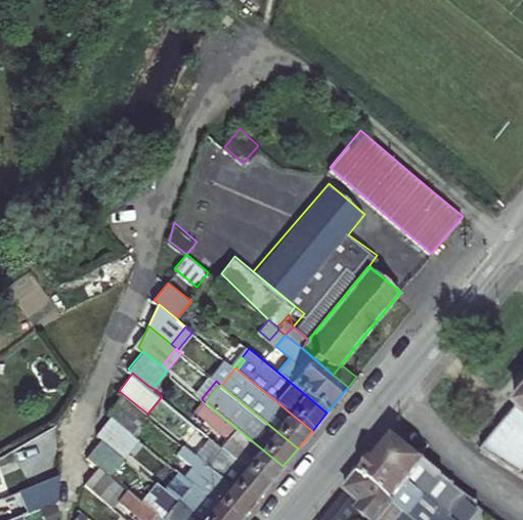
[(122,393),(107,412),(112,415),(135,435),(141,428),(138,426),(147,414),(122,393)]
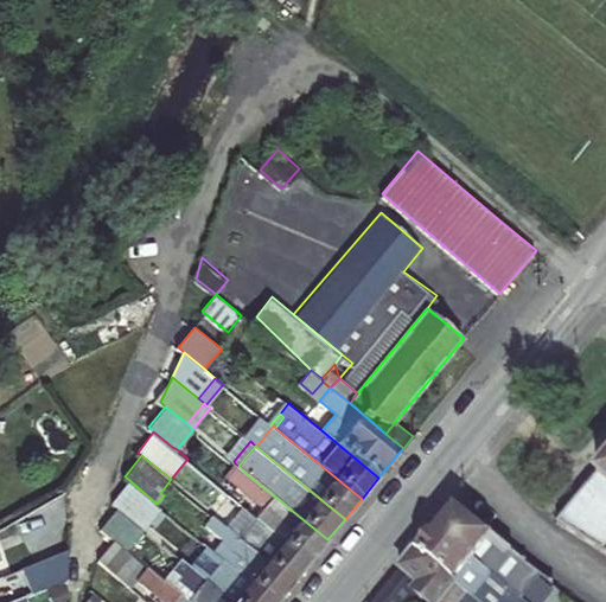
[(605,461),(559,520),(603,546),(605,543),(605,461)]
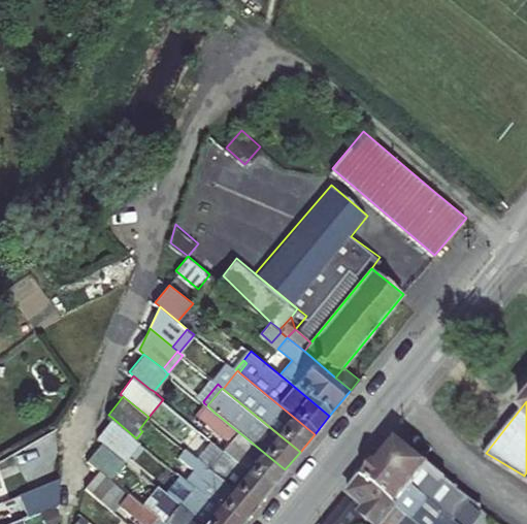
[(204,403),(196,412),(207,420),(213,412),(207,405),(204,403)]
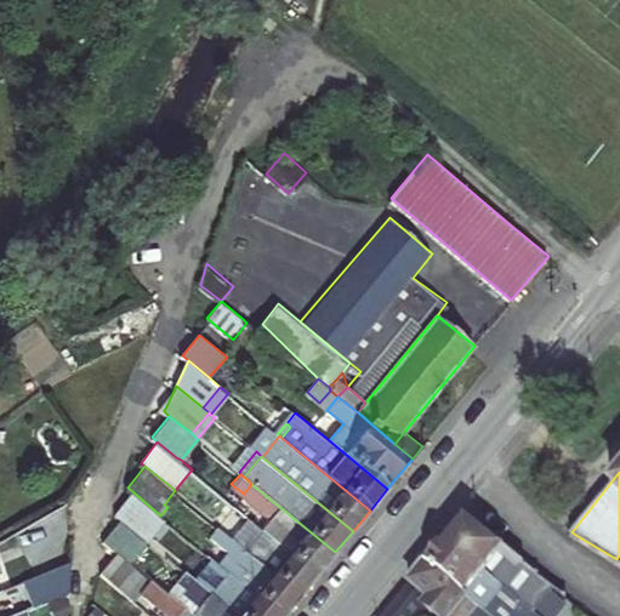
[(244,494),(273,518),(265,529),(318,572),(335,552),(251,484),(244,494)]
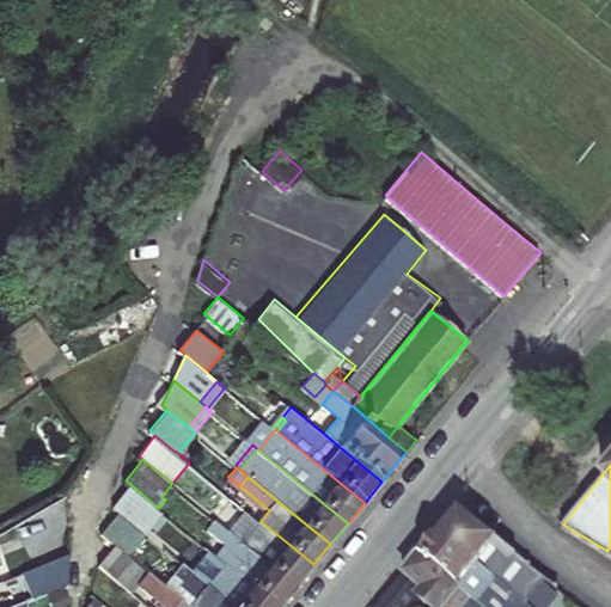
[(172,483),(162,497),(165,500),(175,486),(172,483)]
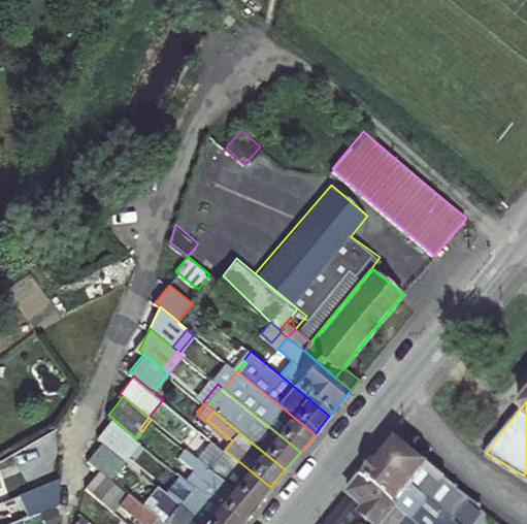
[(112,418),(98,436),(127,460),(140,441),(136,438),(112,418)]
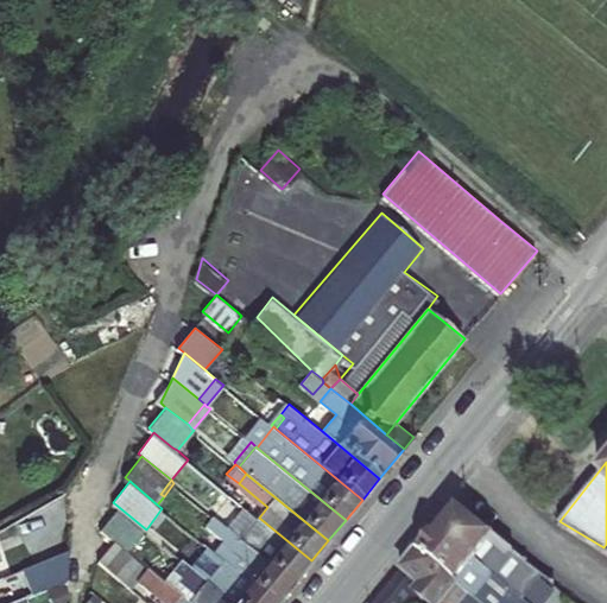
[(469,484),(456,501),(512,550),(555,582),(562,570),(569,562),(541,541),(547,533),(469,484)]
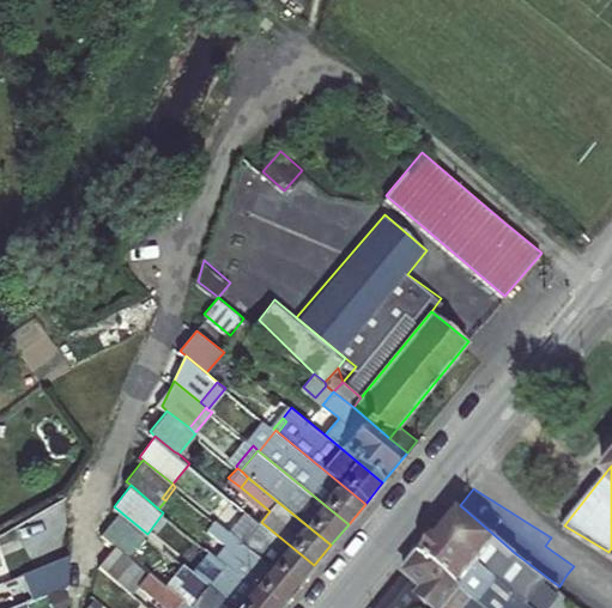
[(529,601),(538,590),(507,565),(516,554),(460,505),(441,528),(529,601)]
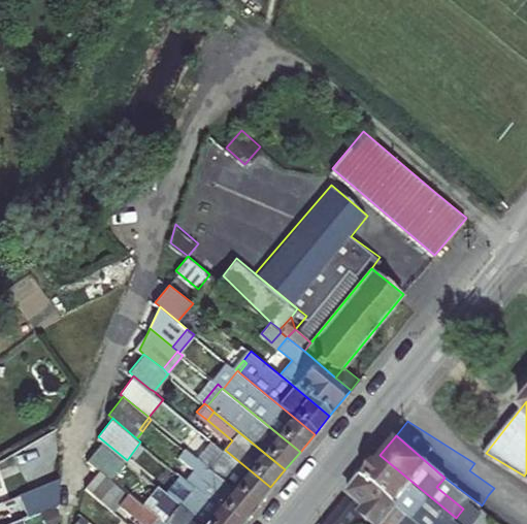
[(211,439),(196,457),(256,505),(270,487),(225,450),(211,439)]
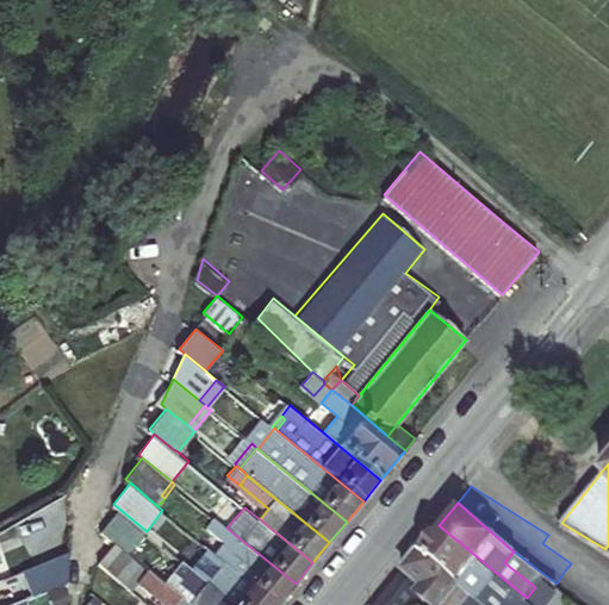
[(117,511),(101,531),(116,542),(128,553),(144,532),(117,511)]
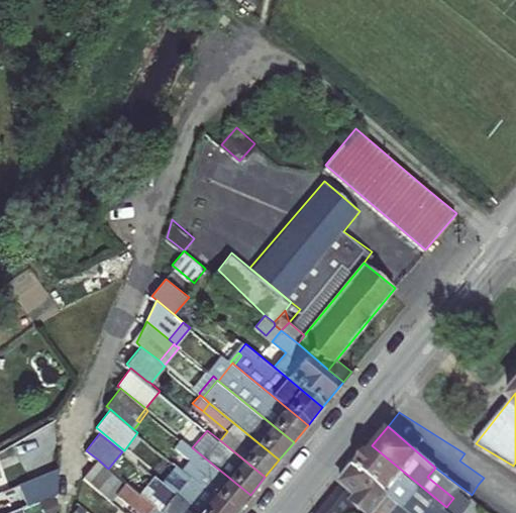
[(181,438),(176,445),(190,458),(194,460),(186,472),(235,512),(250,495),(192,447),(181,438)]
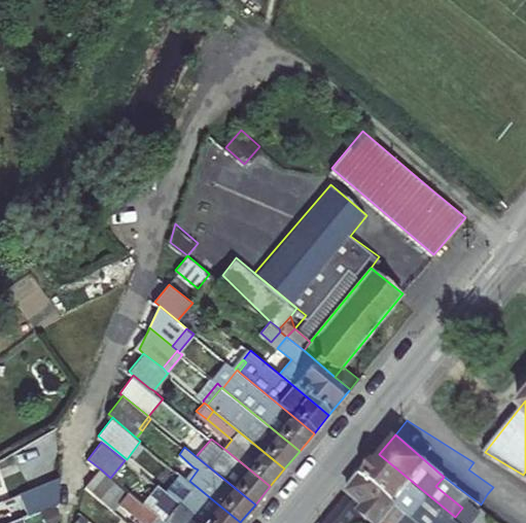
[(461,522),(455,517),(379,454),(362,475),(420,522),(461,522)]
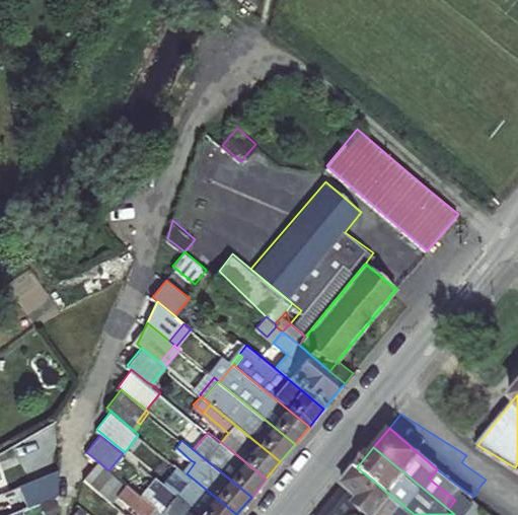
[(191,460),(182,470),(187,473),(195,462),(191,460)]
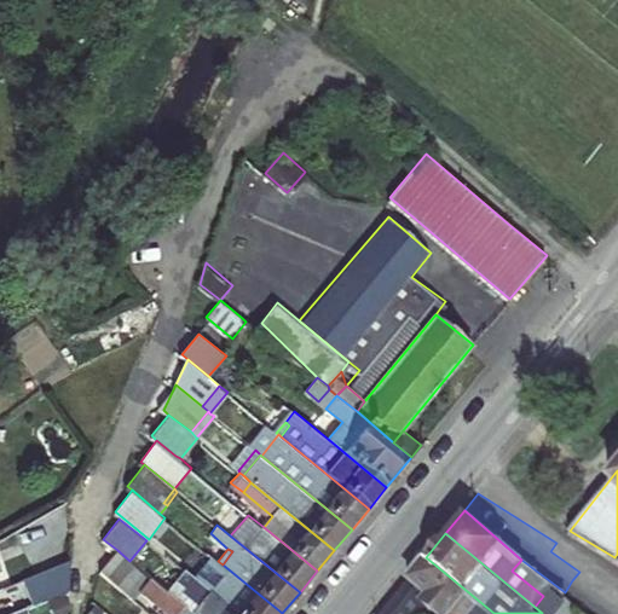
[(117,550),(102,571),(133,597),(150,575),(130,561),(117,550)]
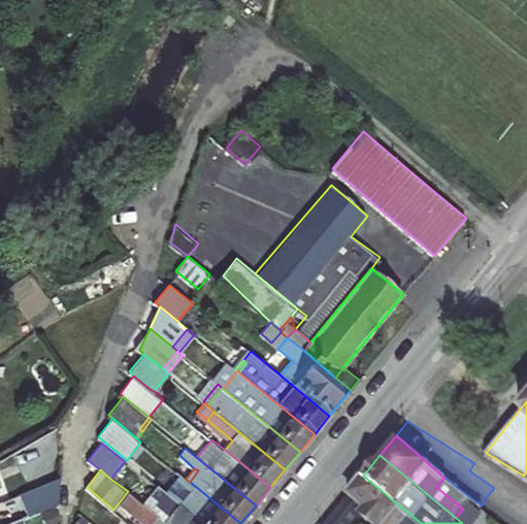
[(176,470),(169,480),(188,495),(182,504),(204,523),(240,523),(190,482),(186,479),(176,470)]
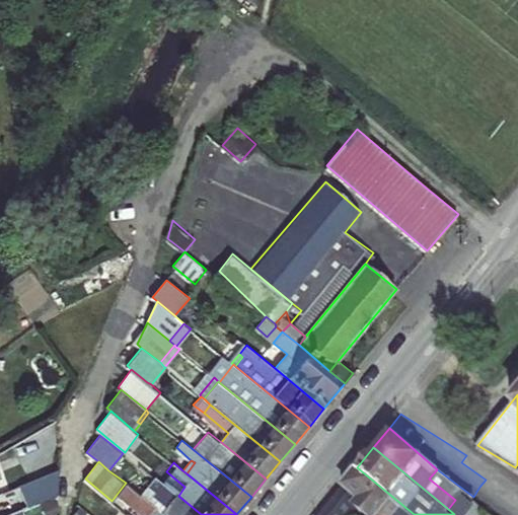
[(360,497),(355,503),(368,514),(377,514),(380,512),(383,514),(392,514),(394,514),(395,514),(414,514),(357,467),(344,484),(360,497)]
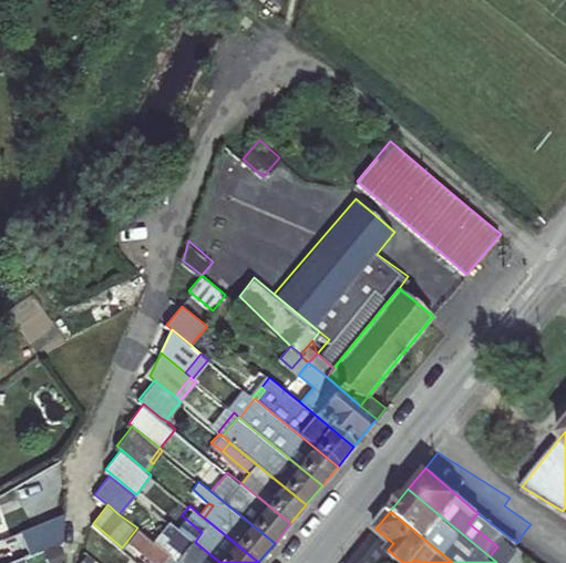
[(219,562),(195,542),(170,522),(161,533),(181,548),(174,558),(181,562),(219,562)]
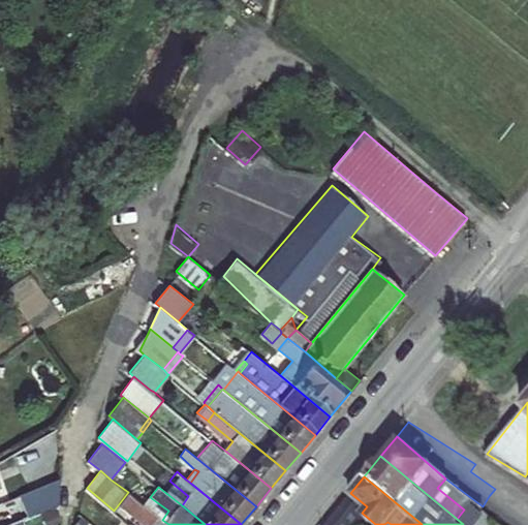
[(489,496),(499,504),(504,495),(495,489),(489,496)]
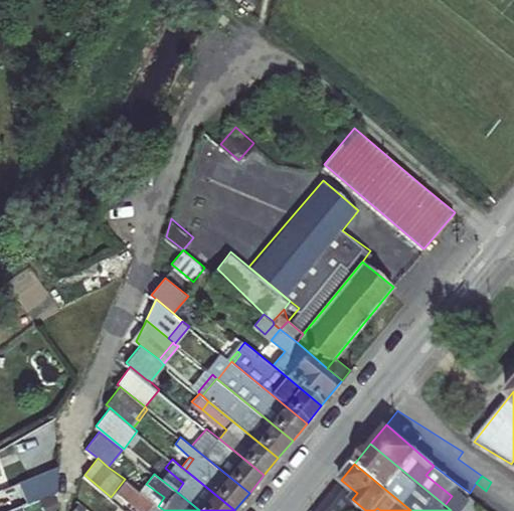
[(129,483),(121,494),(141,510),(164,510),(158,506),(140,492),(129,483)]
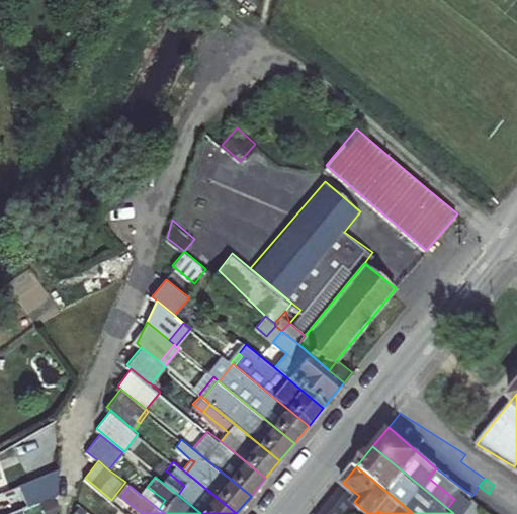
[(159,509),(165,500),(147,487),(141,495),(159,509)]
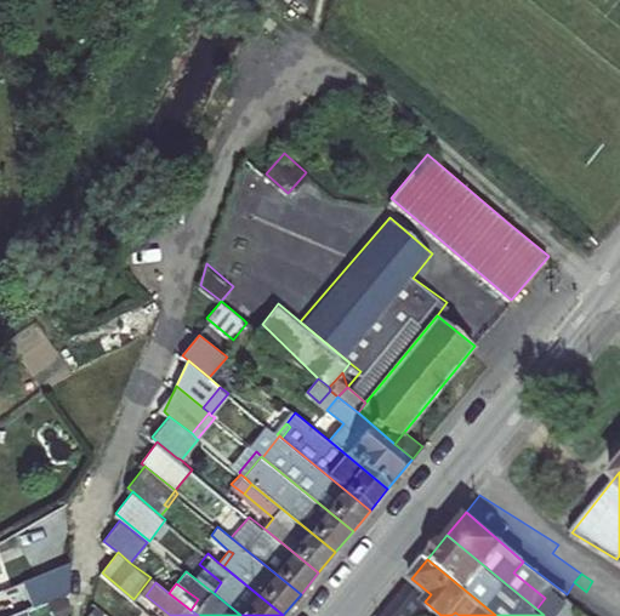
[(0,615),(6,615),(13,614),(26,608),(43,602),(35,585),(0,598),(0,615)]
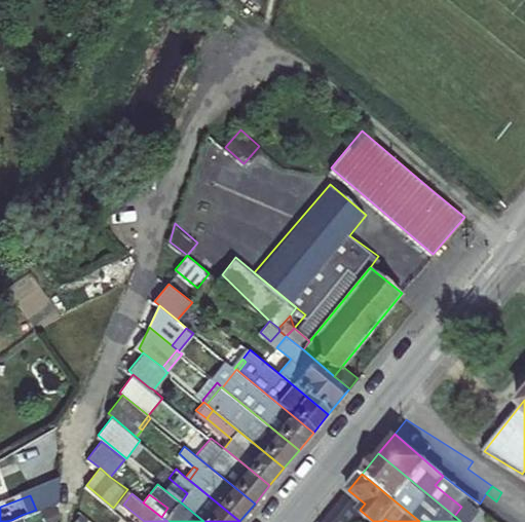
[(454,516),(460,521),(480,521),(461,507),(454,516)]
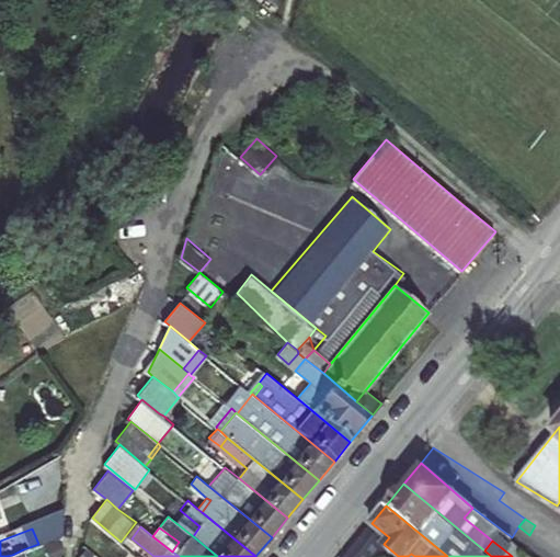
[(84,544),(77,556),(84,556),(90,548),(84,544)]
